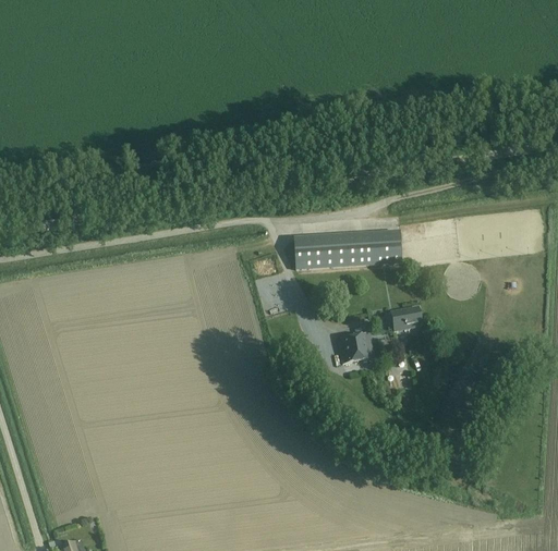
[(293,235),(295,266),(401,259),(399,229),(293,235)]
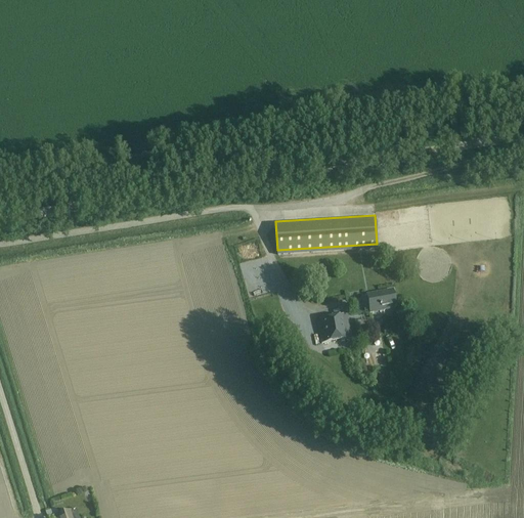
[(236,259),(248,296),(270,290),(259,253),(236,259)]
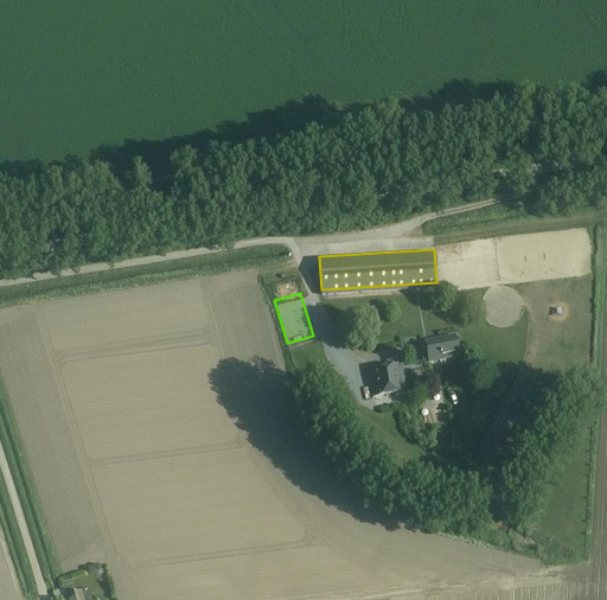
[(458,351),(454,331),(425,337),(426,337),(429,356),(428,356),(428,357),(458,351)]
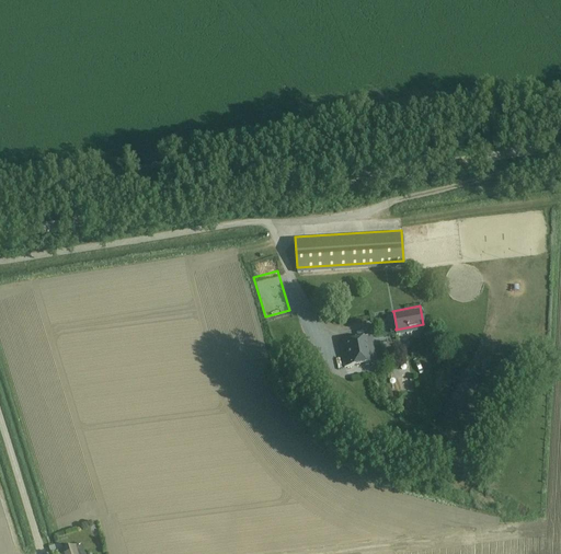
[(340,337),(342,348),(344,361),(376,356),(370,331),(340,337)]
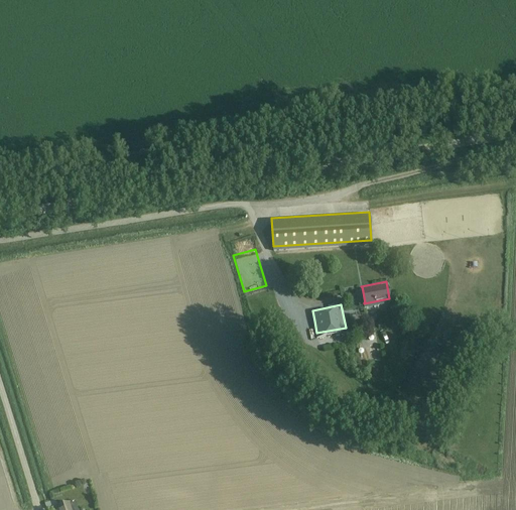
[(79,509),(75,496),(53,503),(54,507),(57,506),(58,509),(79,509)]
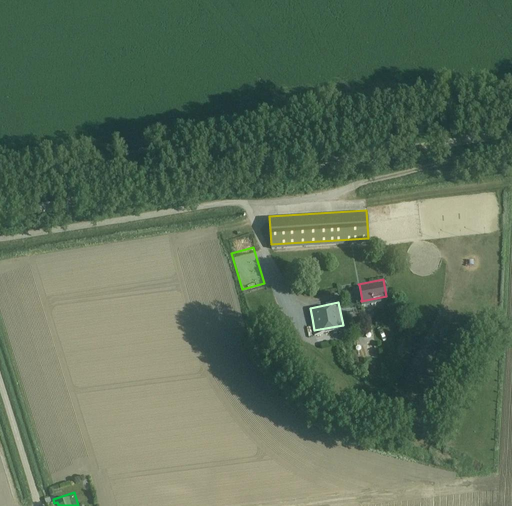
All buildings are outlined.
